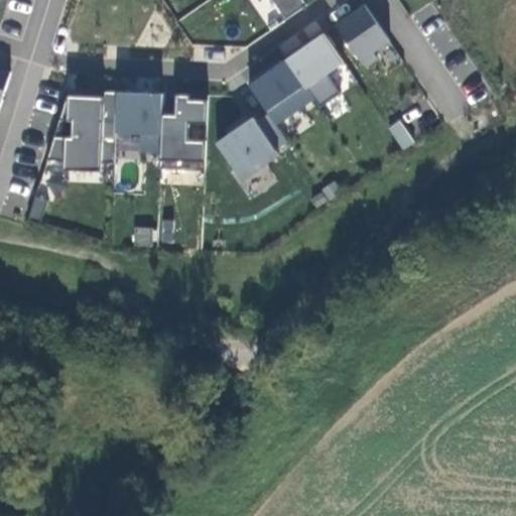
[(268,0),(249,0),(271,28),(283,19),(268,0)]
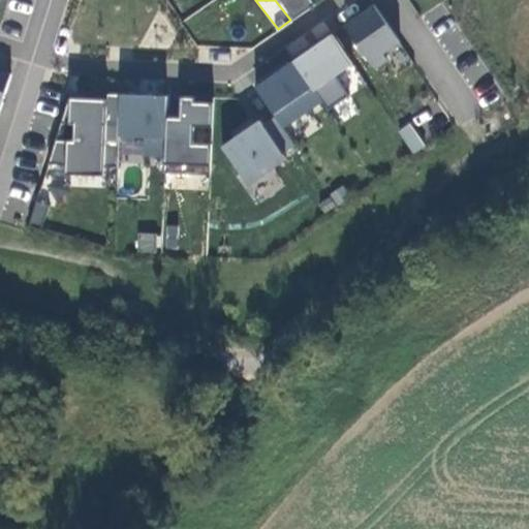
[(279,0),(294,21),(316,5),(312,0),(279,0)]
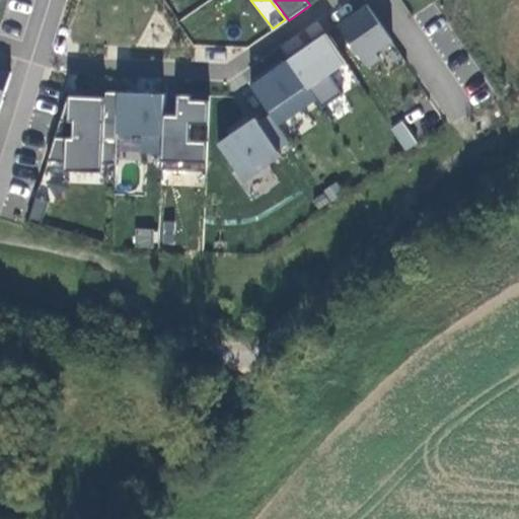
[(393,42),(368,5),(339,25),(368,68),(380,60),(376,54),(393,42)]
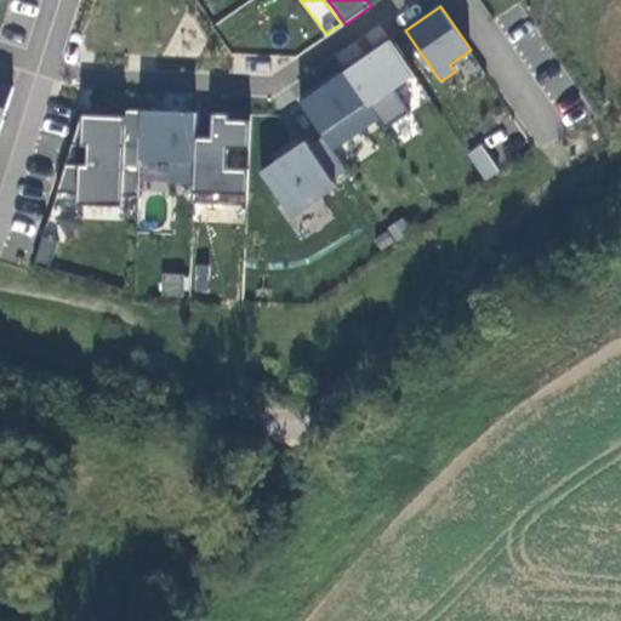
[(415,77),(391,41),(346,73),(370,107),(415,77)]
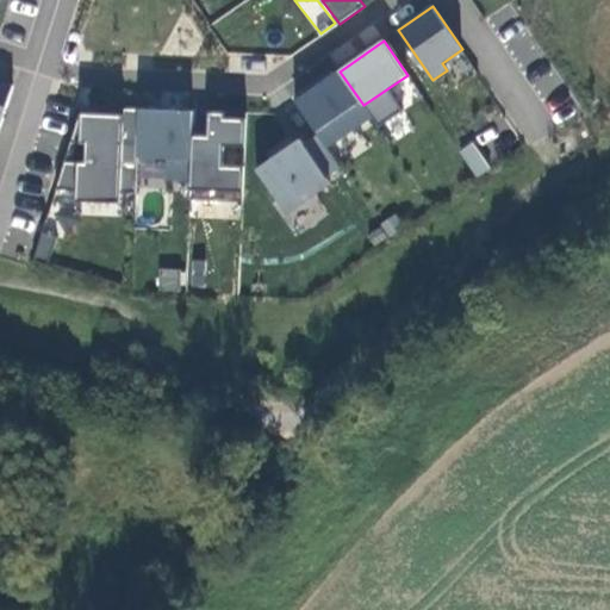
[(363,105),(340,72),(296,101),(318,135),(328,148),(372,118),(363,105)]
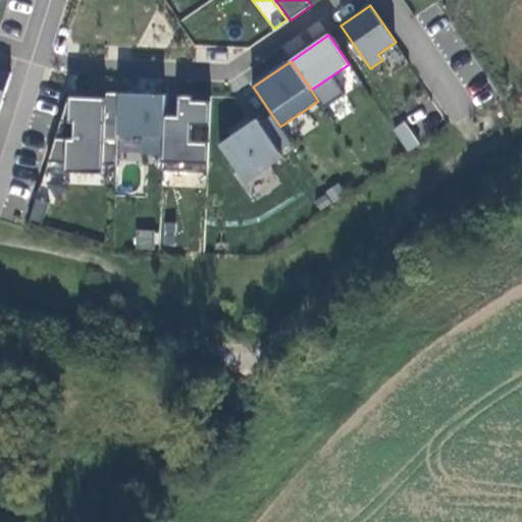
[(79,102),(80,92),(70,91),(67,101),(79,102)]
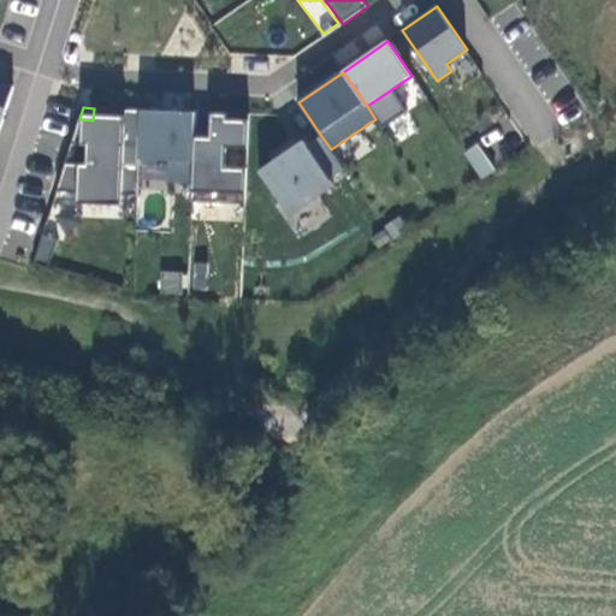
[(93,120),(80,119),(58,191),(78,193),(123,195),(137,195),(140,159),(141,111),(94,108),(93,120)]
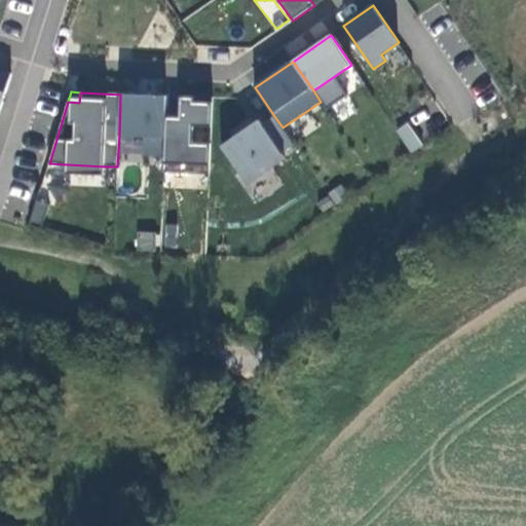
[(120,95),(119,136),(145,137),(144,155),(164,156),(165,117),(166,97),(120,95)]
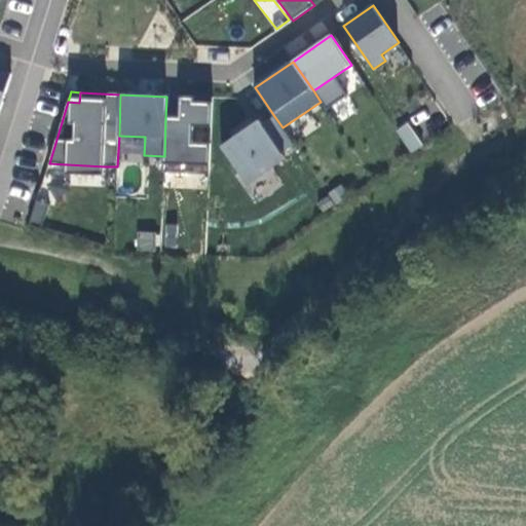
[(212,126),(213,99),(181,98),(180,118),(165,117),(164,156),(163,173),(210,174),(211,145),(192,144),(193,125),(212,126)]
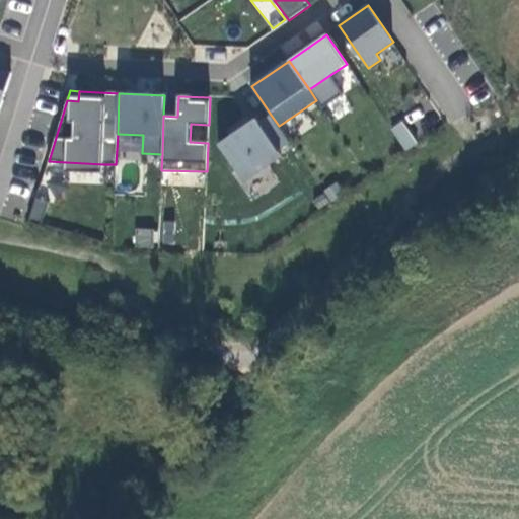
[(279,126),(271,115),(258,124),(255,119),(218,144),(244,181),(281,156),(278,151),(290,143),(279,126)]
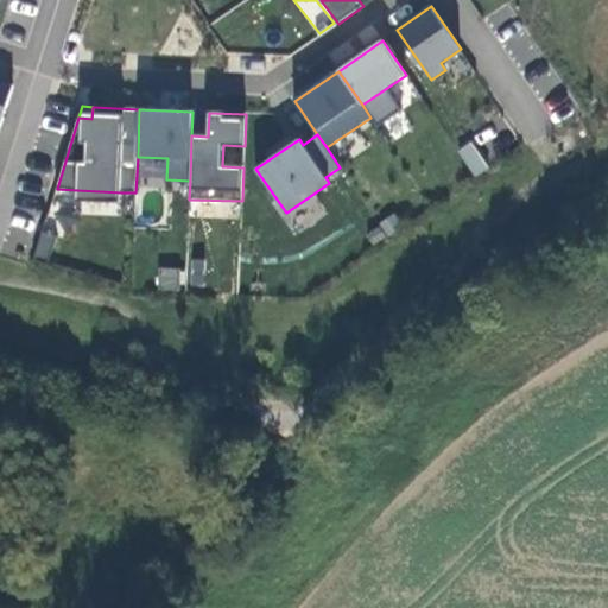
[(470,140),(456,150),(475,178),(489,169),(470,140)]
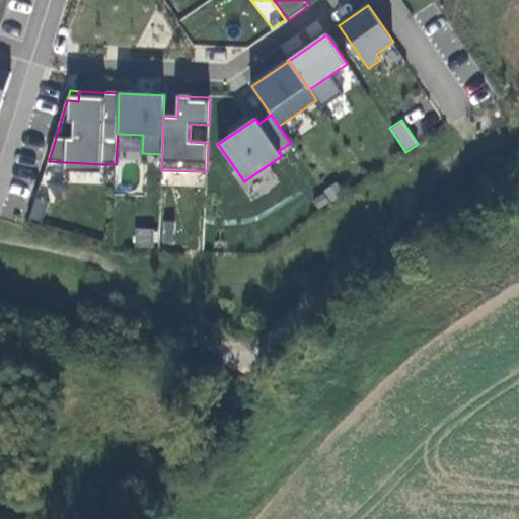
[(103,164),(66,162),(65,171),(102,173),(103,164)]
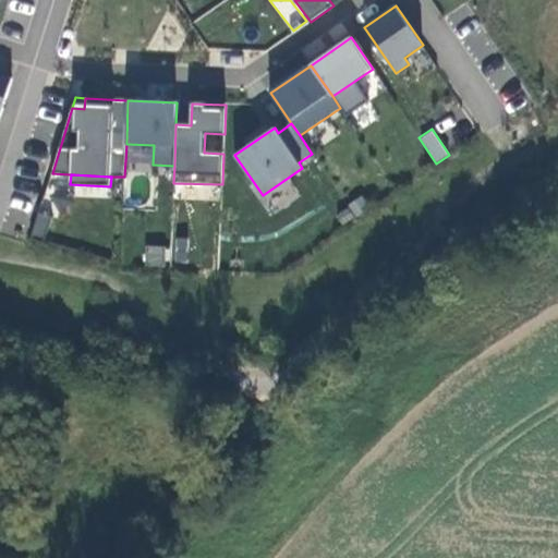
[(187,238),(176,238),(173,262),(186,262),(187,238)]
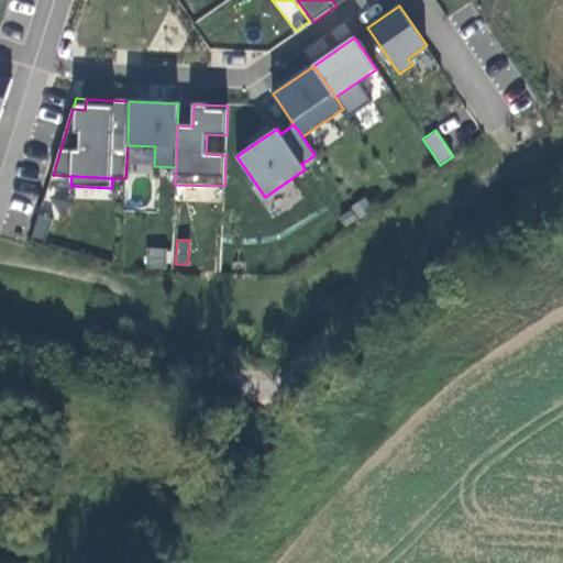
[(143,265),(163,269),(168,250),(147,245),(143,265)]
